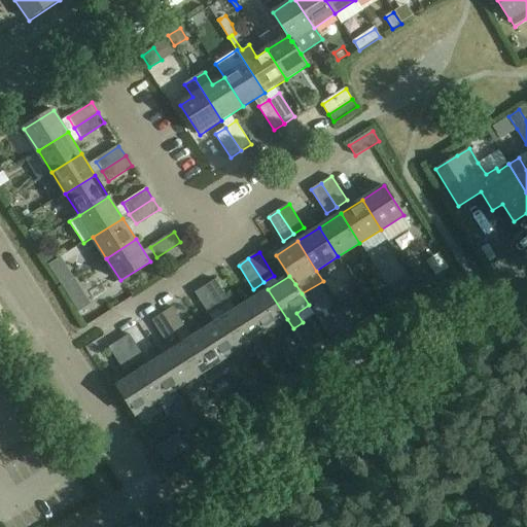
[(216,280),(206,286),(220,310),(231,304),(216,280)]
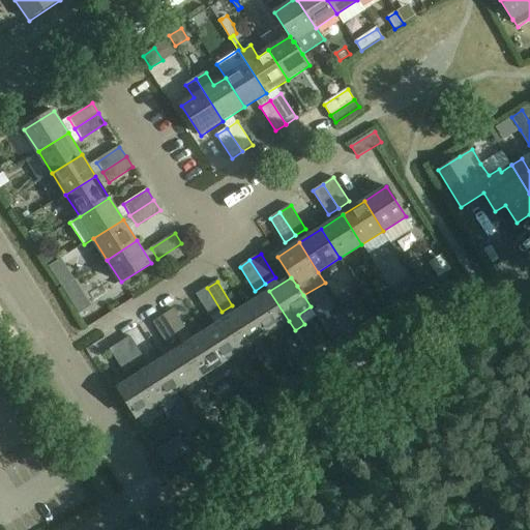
[(403,284),(393,290),(400,300),(401,300),(409,294),(405,287),(403,284)]
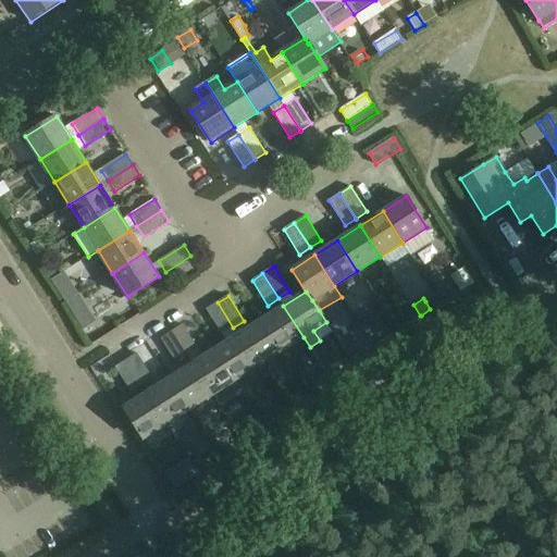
[(222,334),(233,327),(218,302),(207,309),(222,334)]
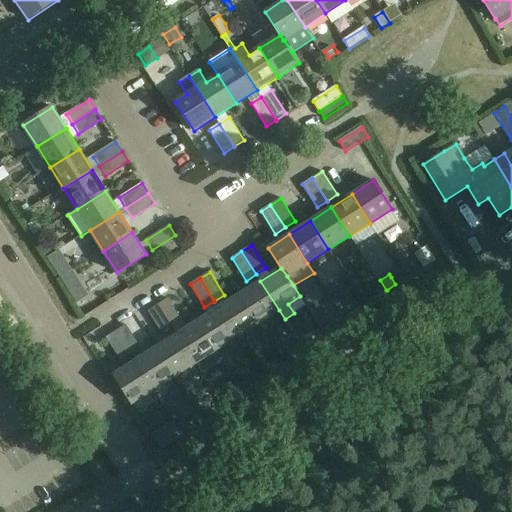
[(279,310),(260,281),(239,294),(258,323),(279,310)]
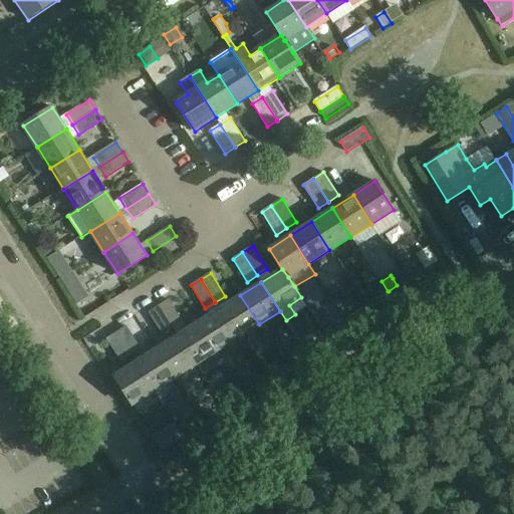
[(337,285),(329,290),(334,299),(342,294),(337,285)]
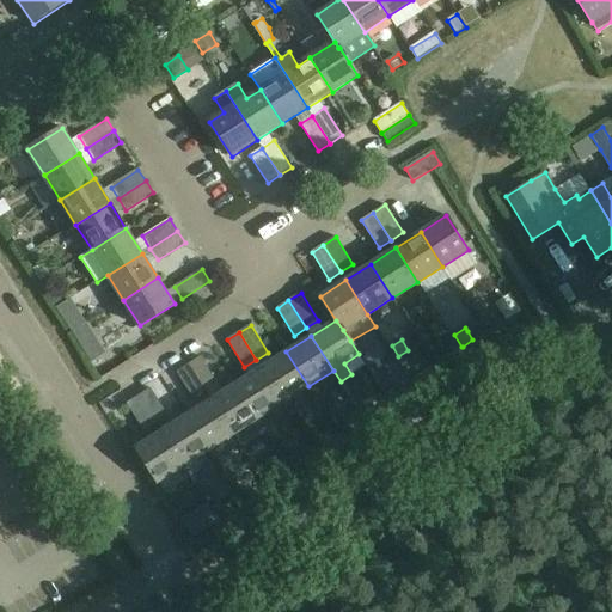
[(283,402),(308,386),(286,352),(262,368),(283,402)]
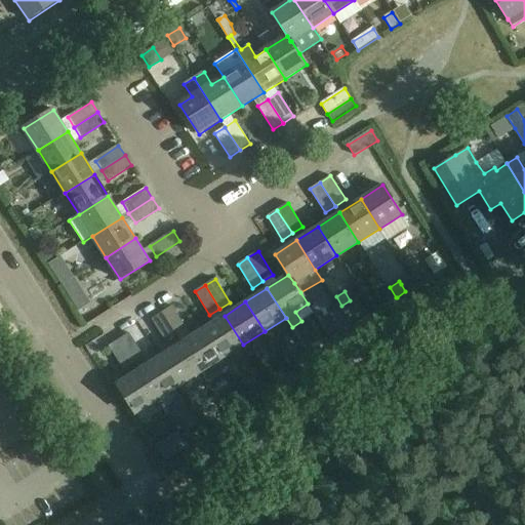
[(172,306),(162,313),(176,336),(187,329),(172,306)]
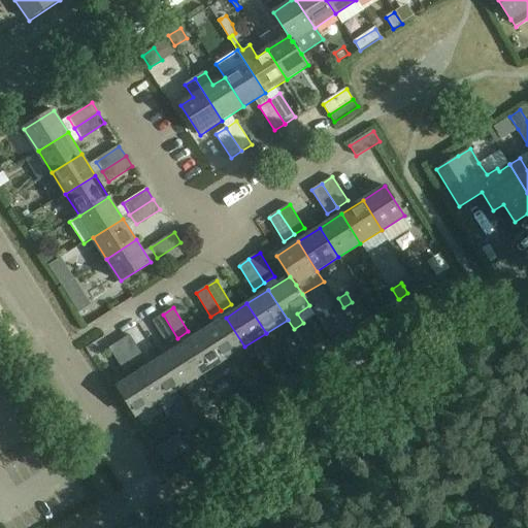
[(167,344),(177,338),(163,315),(153,321),(167,344)]
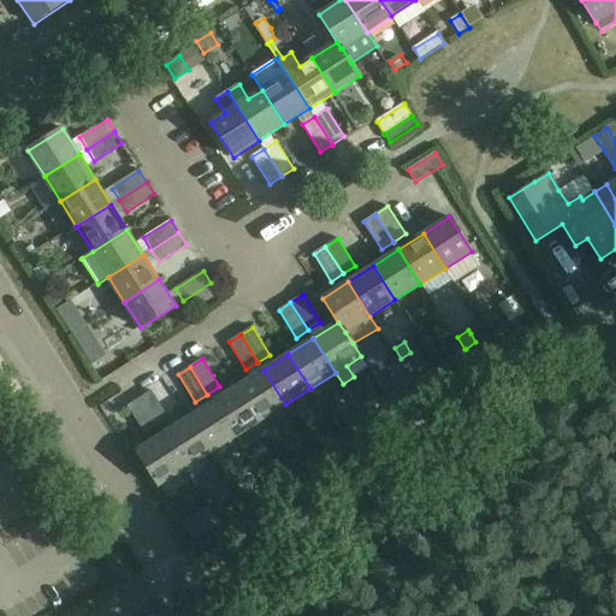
[(260,421),(285,404),(264,371),(237,386),(260,421)]
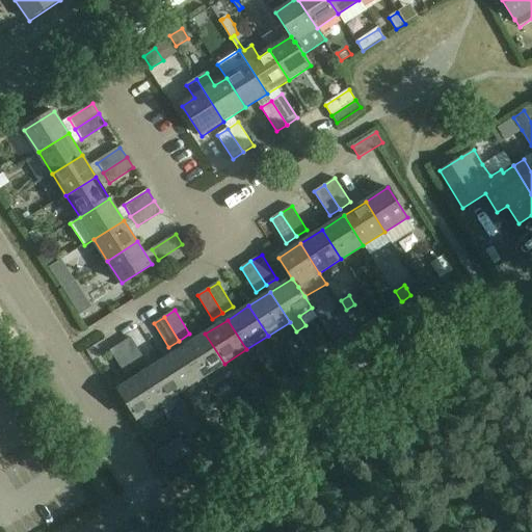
[(184,347),(203,377),(209,387),(231,373),(224,364),(205,334),(184,347)]
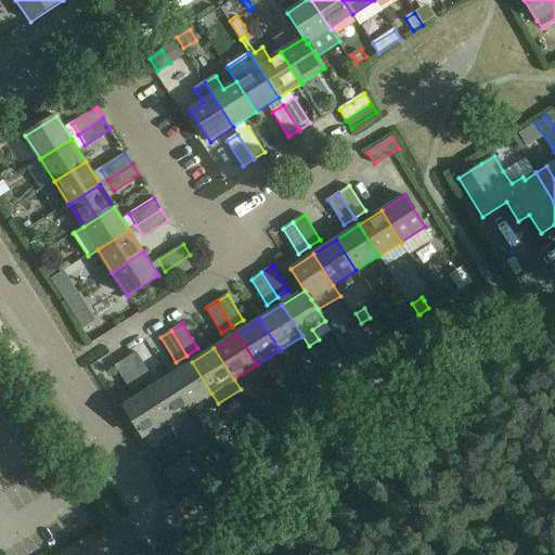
[(126,359),(142,384),(153,377),(137,352),(126,359)]
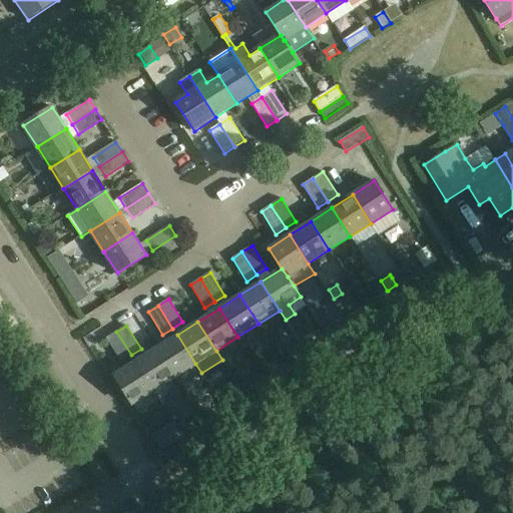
[(131,355),(116,332),(106,339),(121,362),(131,355)]
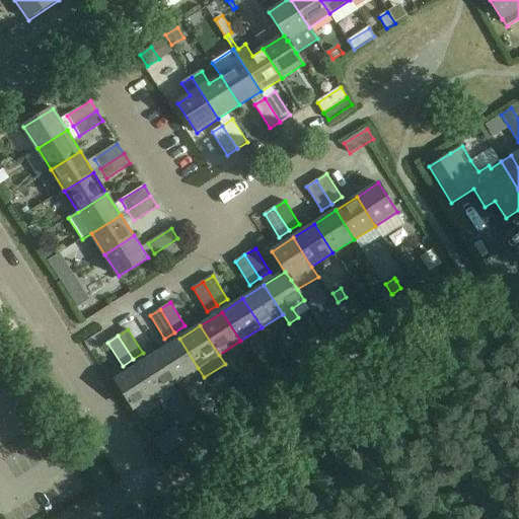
[(158,352),(176,381),(198,368),(179,339),(158,352)]
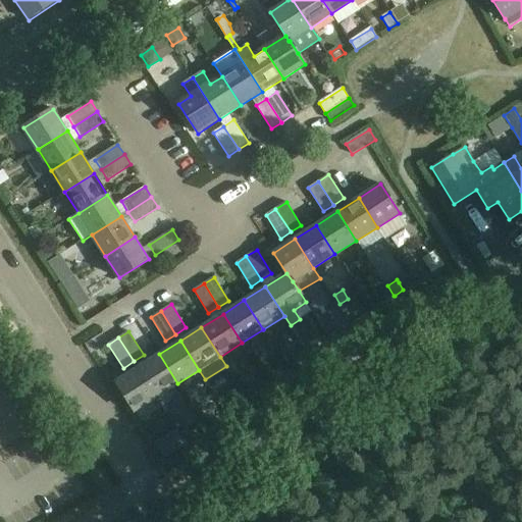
[(315,359),(317,362),(324,358),(321,354),(323,354),(317,344),(307,350),(313,360),(315,359)]
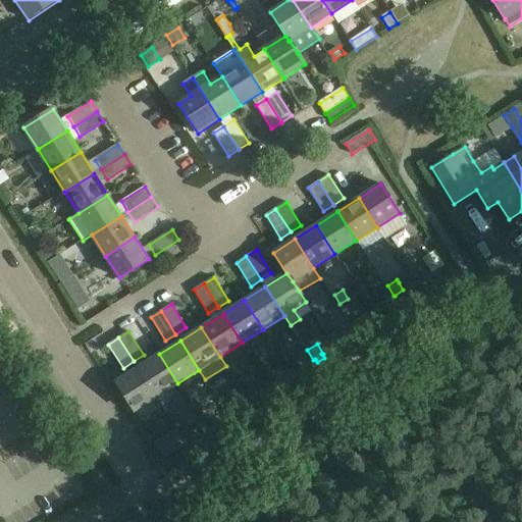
[(304,351),(291,359),(298,370),(310,362),(304,351)]
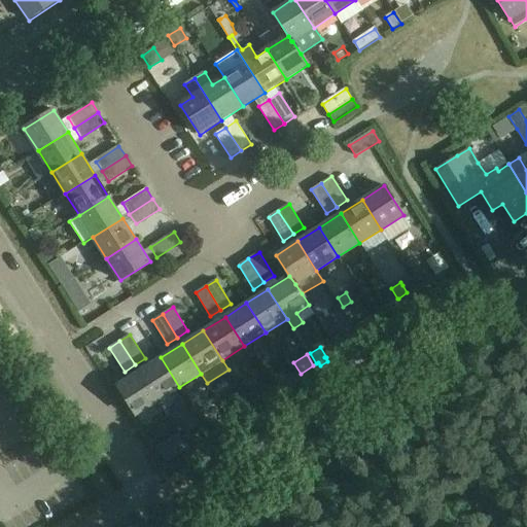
[(139,372),(157,401),(179,387),(161,357),(139,372)]
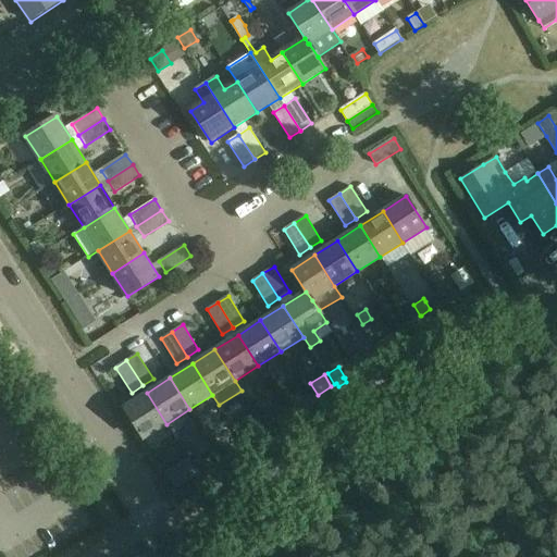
[(144,438),(166,424),(147,393),(123,407),(144,438)]
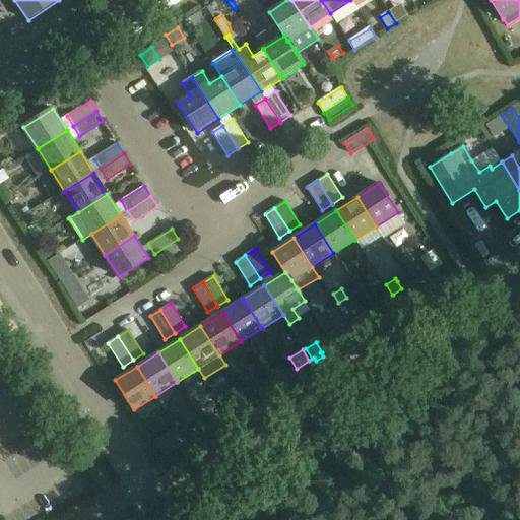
[(260,395),(254,384),(245,389),(251,400),(260,395)]
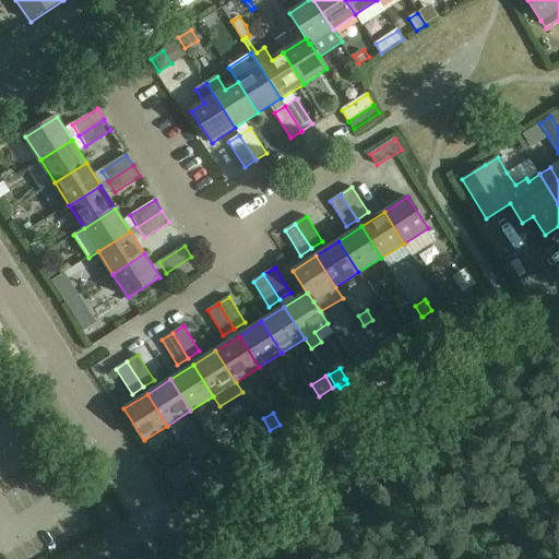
[(254,429),(261,438),(268,433),(262,425),(254,429)]
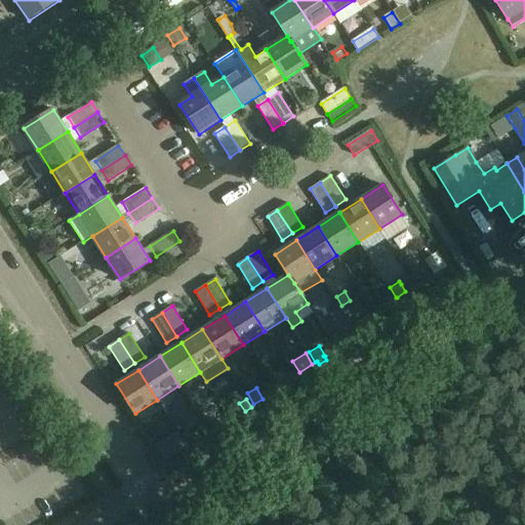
[(185,421),(190,431),(202,423),(196,414),(185,421)]
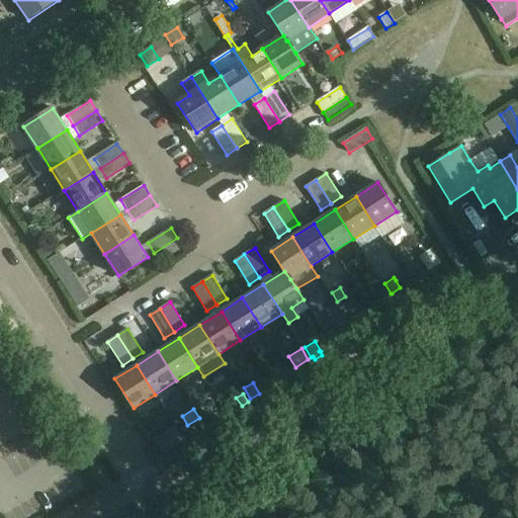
[(178,431),(170,436),(176,446),(185,441),(178,431)]
